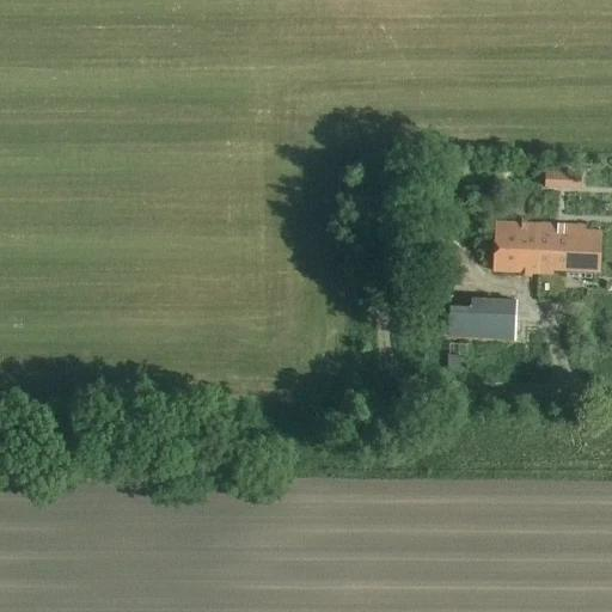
[(548,172),(546,187),(570,188),(571,173),(548,172)]
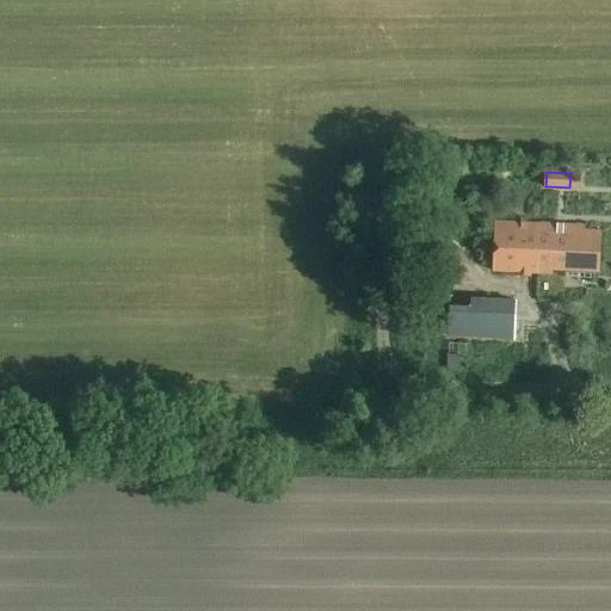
[(538,275),(539,226),(497,223),(494,273),(538,275)]
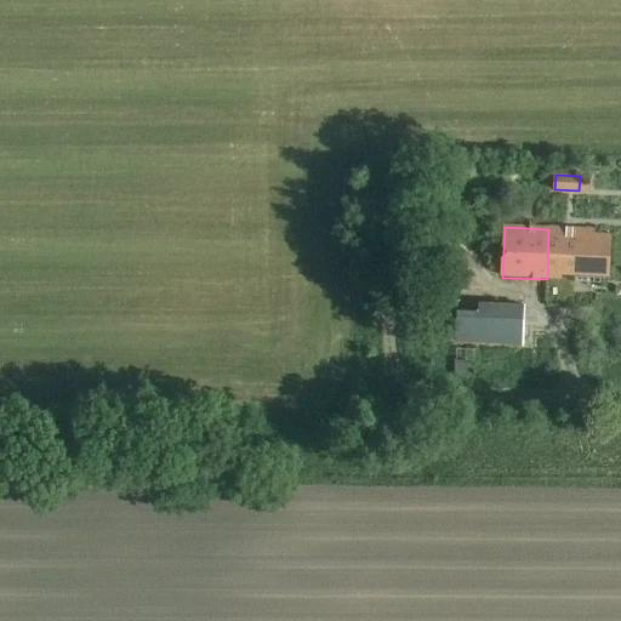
[(548,229),(547,279),(560,280),(560,273),(599,274),(600,239),(587,239),(587,232),(548,229)]
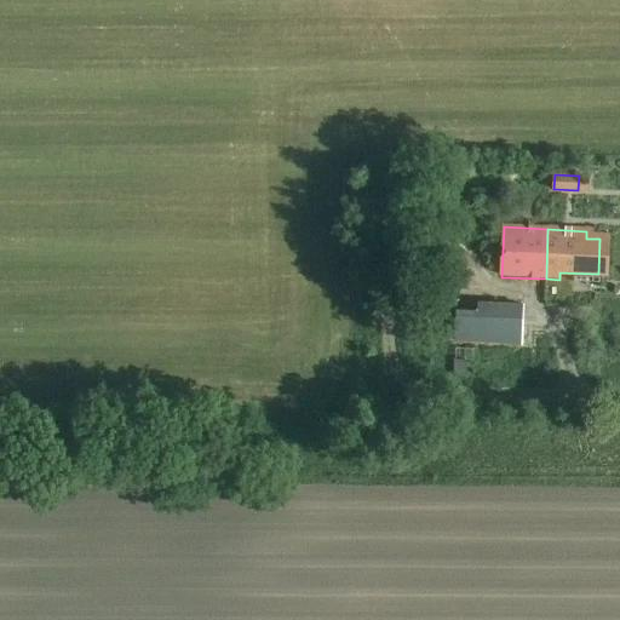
[(521,345),(521,337),(522,304),(478,302),(477,310),(465,309),(457,309),(455,343),(521,345)]
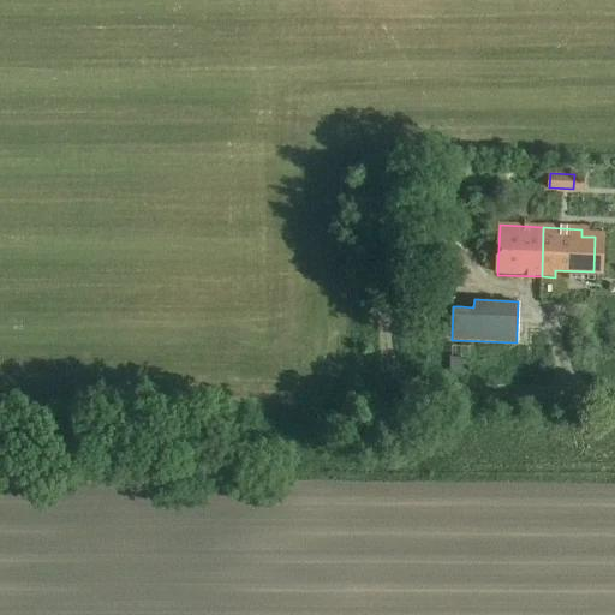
[(451,357),(449,374),(461,375),(463,358),(451,357)]
